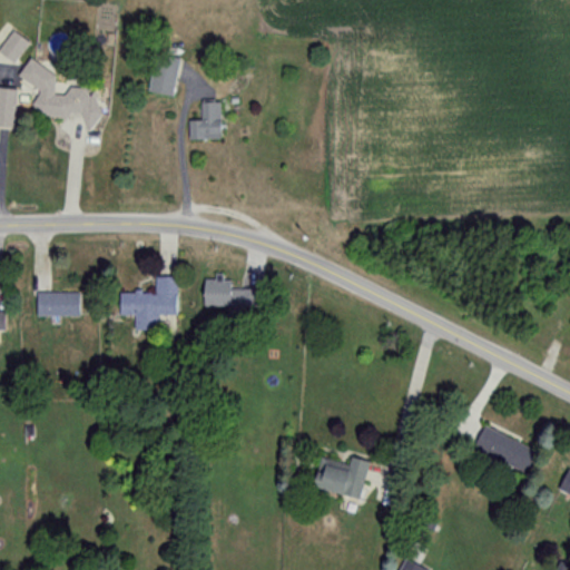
[(29,45),(15,31),(0,47),(0,53),(12,65),(29,45)]
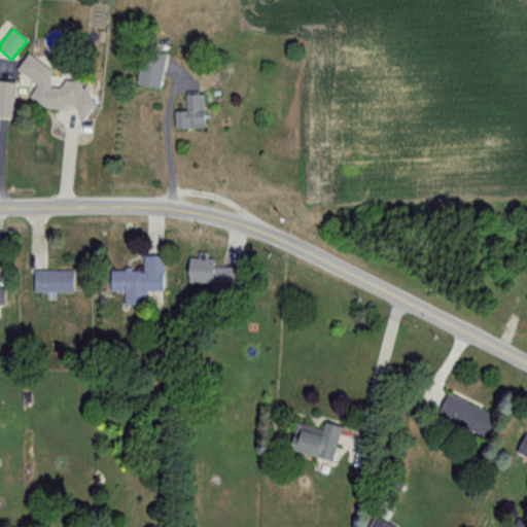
[(136,85),(160,90),(166,53),(142,48),(136,85)]
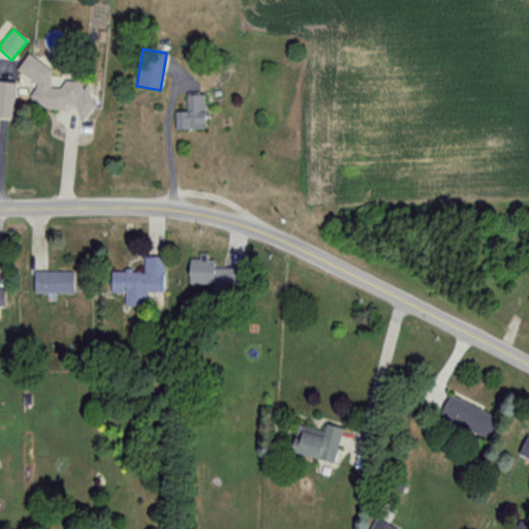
[(28,106),(61,113),(65,105),(85,119),(90,92),(74,83),(65,81),(59,91),(48,89),(51,71),(26,55),(16,71),(34,84),(32,93),(29,97),(28,106)]
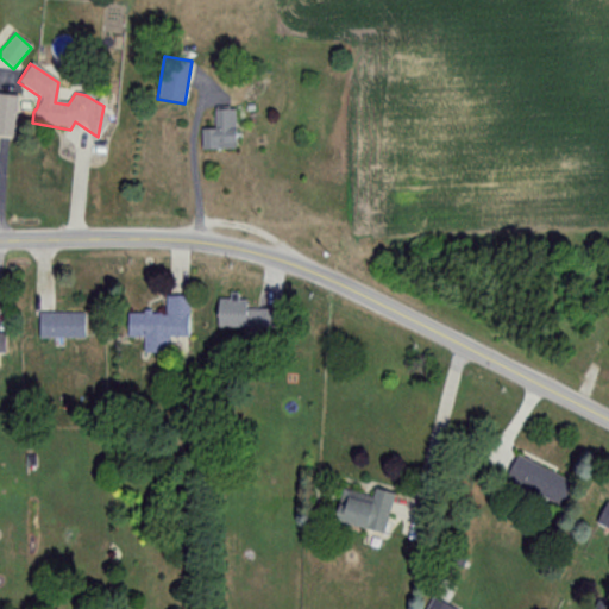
[(16,98),(0,95),(0,136),(12,137),(16,98)]
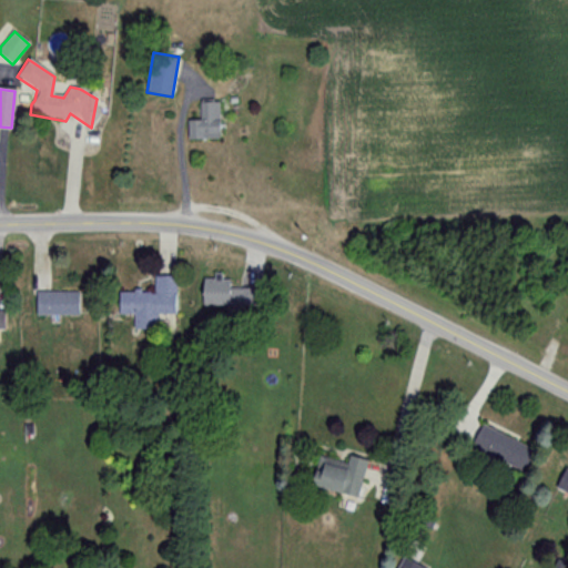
[(199,122),(190,122),(190,142),(217,142),(217,103),(199,103),(199,122)]
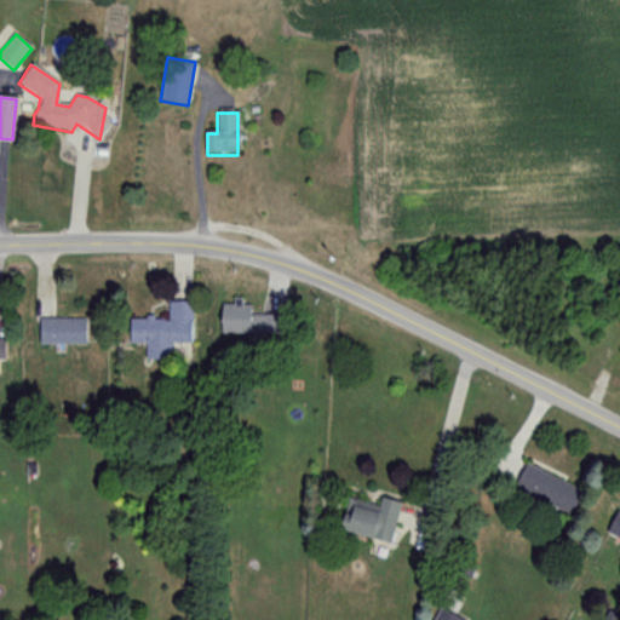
[(193,344),(194,302),(168,302),(168,320),(128,319),(128,344),(147,344),(145,361),(171,362),(171,343),(193,344)]
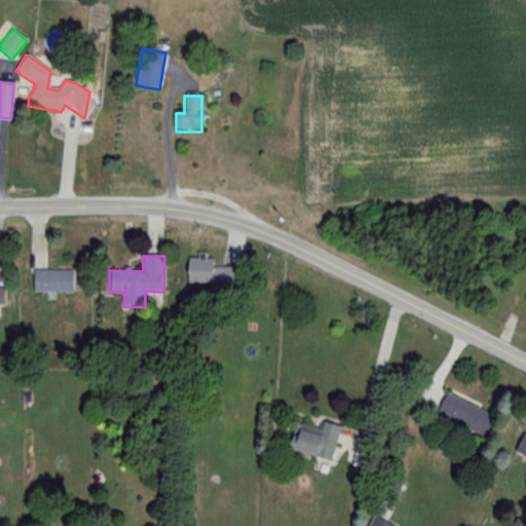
[(187,258),(187,285),(221,285),(221,258),(187,258)]
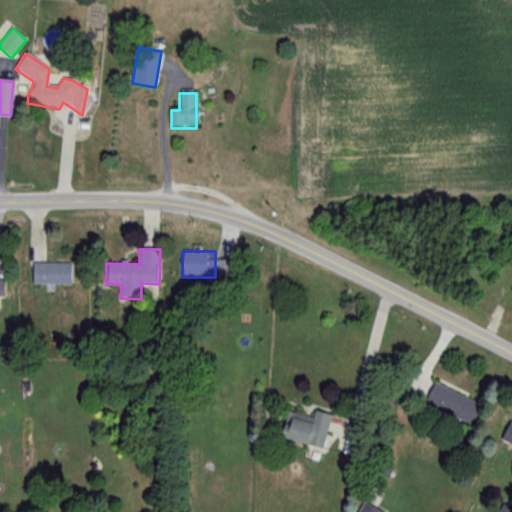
[(70,285),(70,263),(31,263),(31,285),(70,285)]
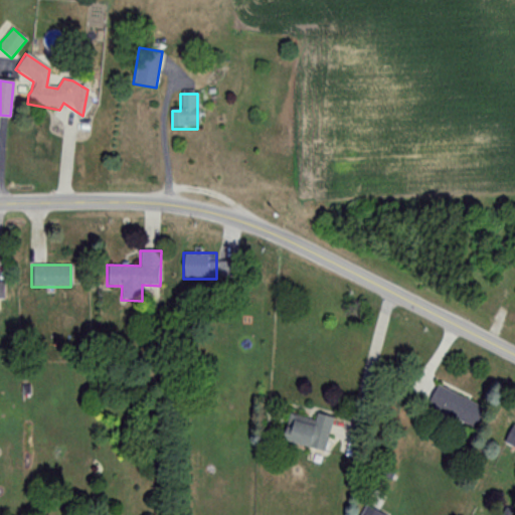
[(425,407),(474,430),(484,407),(436,385),(425,407)]
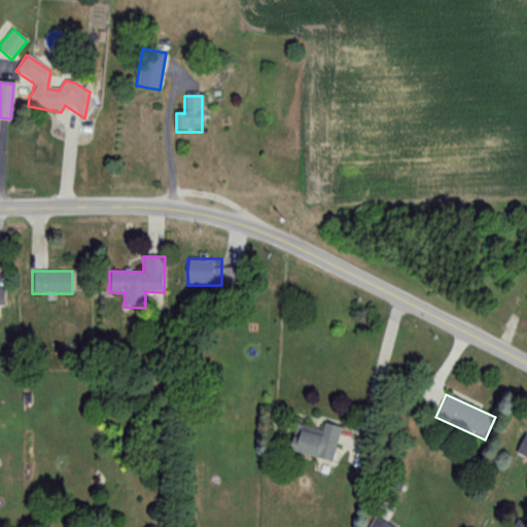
[(293,423),(286,453),(331,463),(340,427),(322,423),(321,429),(293,423)]
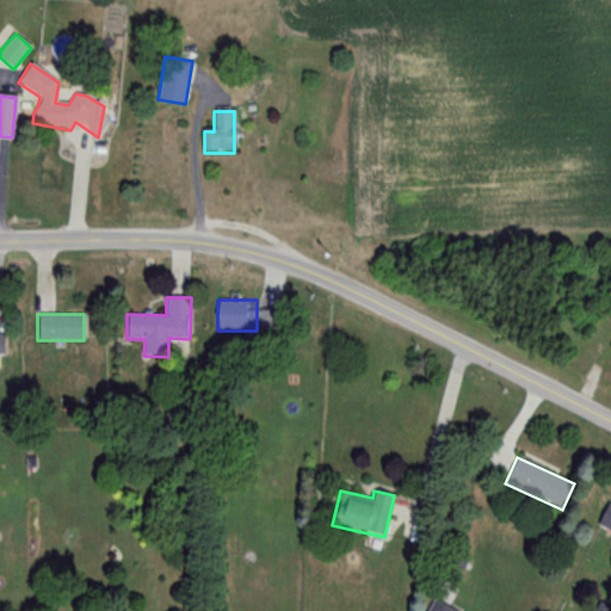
[(610,532),(610,506),(606,505),(597,528),(610,532)]
